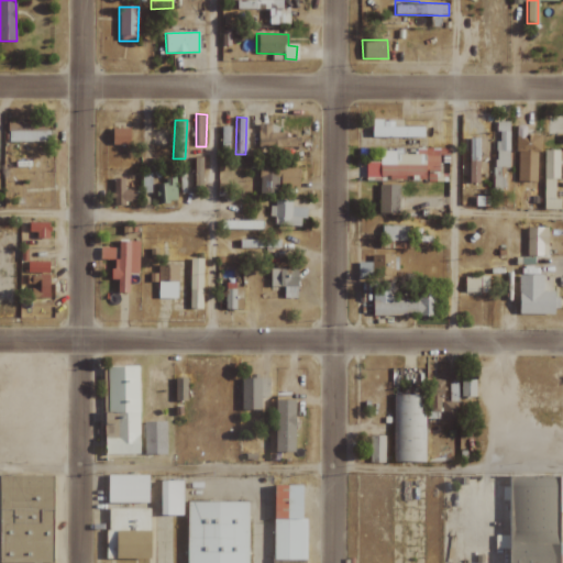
[(423,138),(424,127),(394,127),(394,121),(373,120),(372,136),(423,138)]
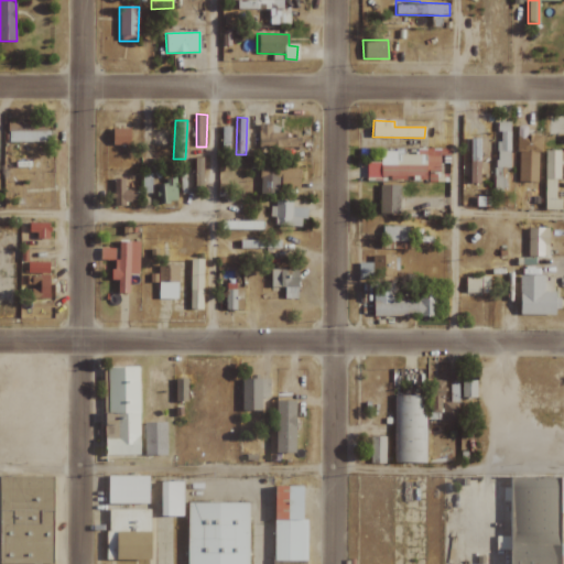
[(8,142),(47,142),(47,122),(8,123),(8,142)]
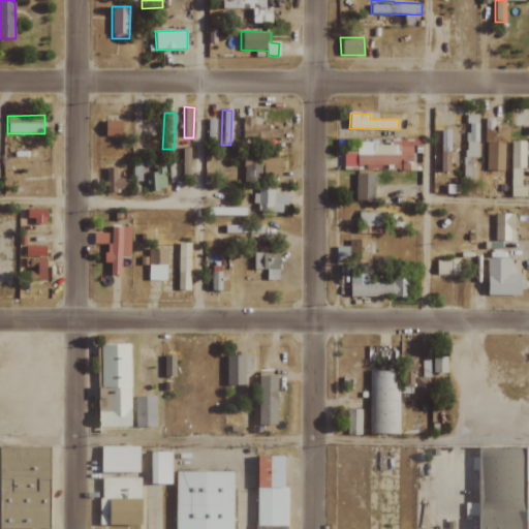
[(280,142),(280,129),(269,129),(269,124),(254,124),(254,117),(243,117),(243,143),(280,142)]
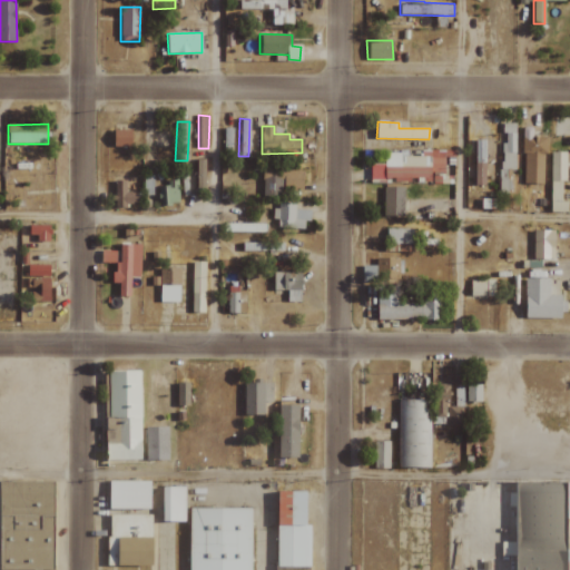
[(514,126),(503,126),(503,144),(500,144),(500,194),(510,194),(510,180),(505,180),(505,169),(516,169),(514,126)]
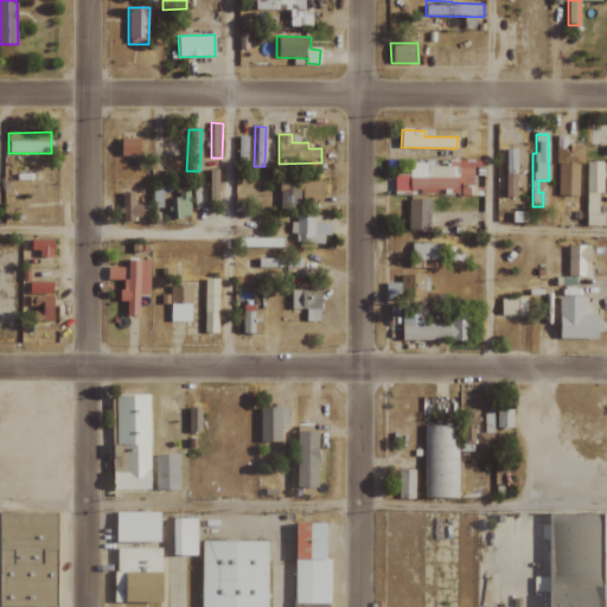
[(236,166),(247,167),(248,136),(237,136),(236,166)]
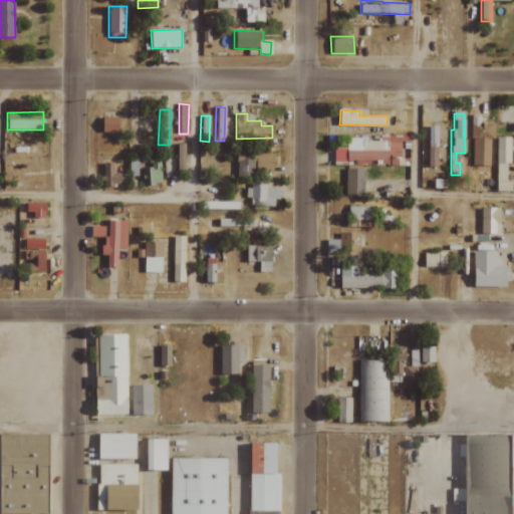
[(119,117),(102,117),(102,133),(119,133),(119,117)]
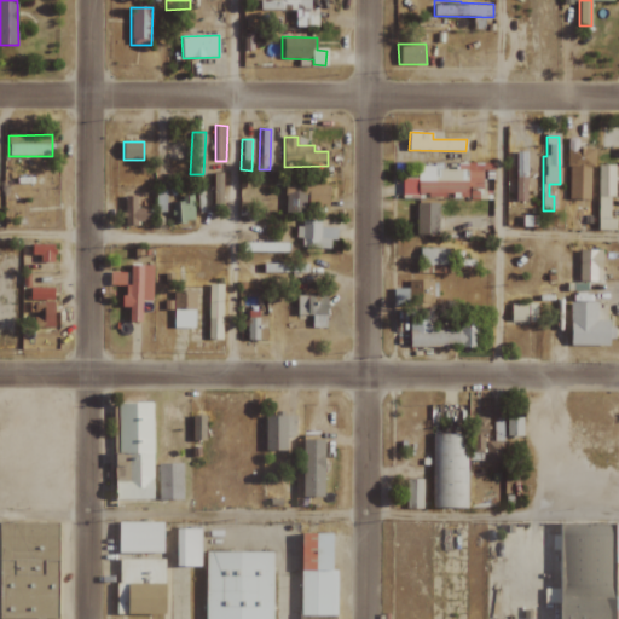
[(589,200),(590,167),(595,167),(595,149),(568,148),(567,200),(589,200)]
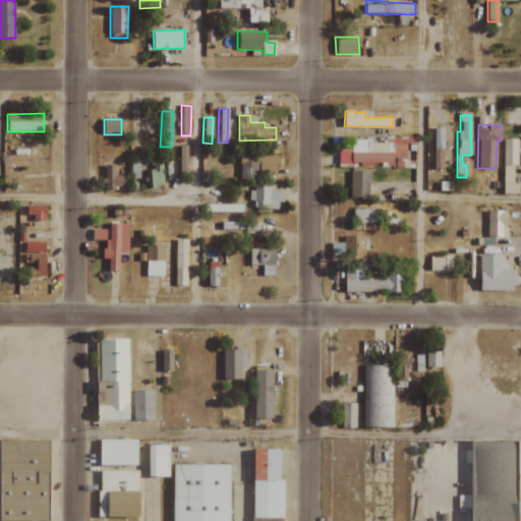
[(444,127),(433,128),(435,170),(445,169),(444,127)]
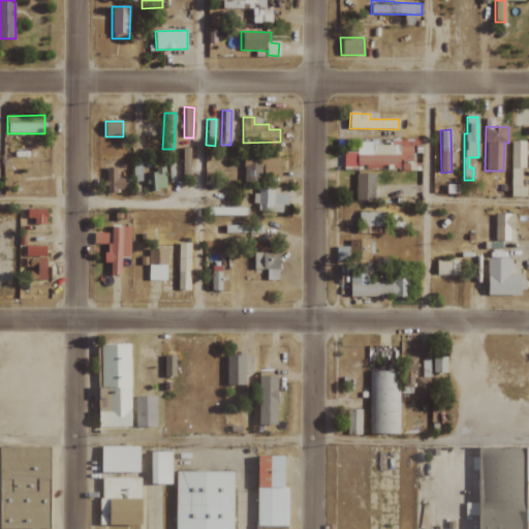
[(344,167),(412,168),(412,145),(422,146),(422,139),(391,139),(391,146),(379,146),(379,142),(356,141),(356,153),(344,153),(344,167)]
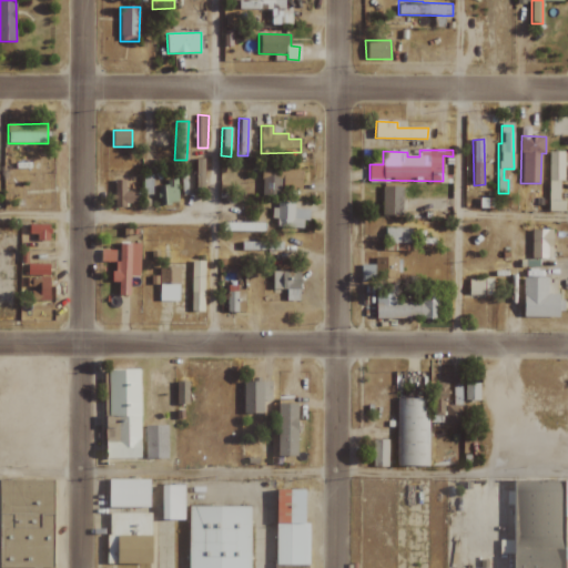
[(566,211),(566,201),(559,201),(559,180),(565,181),(566,151),(548,151),(548,211),(566,211)]
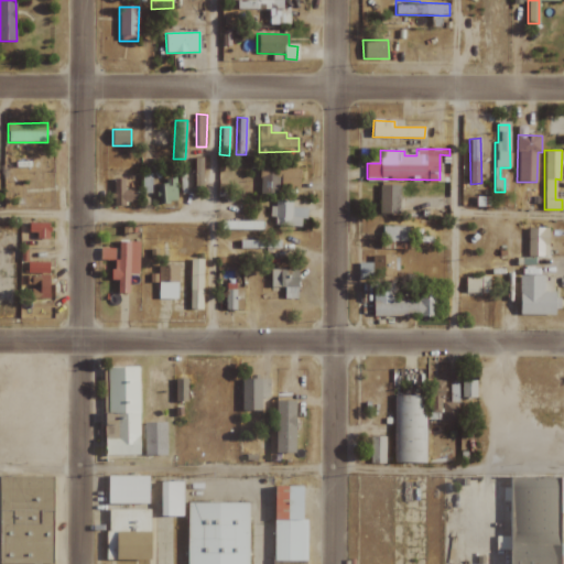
[(203,158),(194,158),(195,192),(203,192),(203,158)]
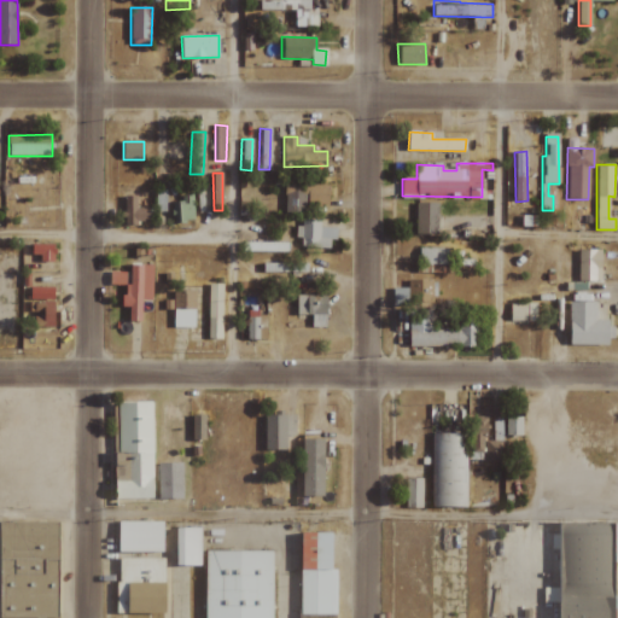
[(330,185),(285,184),(284,213),(307,214),(307,207),(330,207),(330,185)]
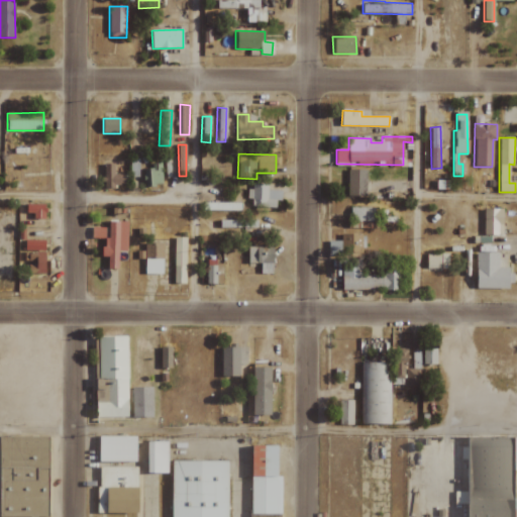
[(139,177),(138,159),(129,159),(129,177),(139,177)]
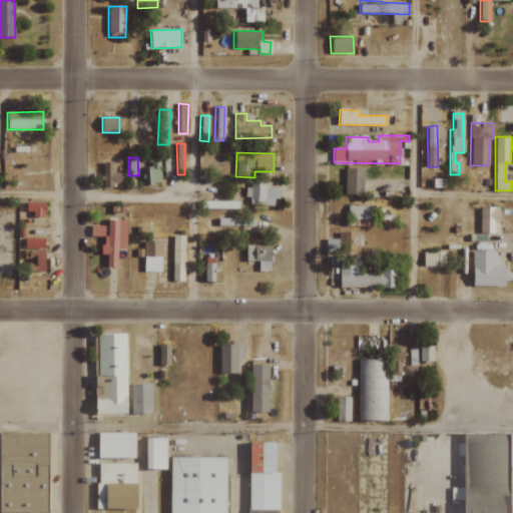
[(141,167),(142,184),(161,183),(159,161),(149,162),(149,167),(141,167)]
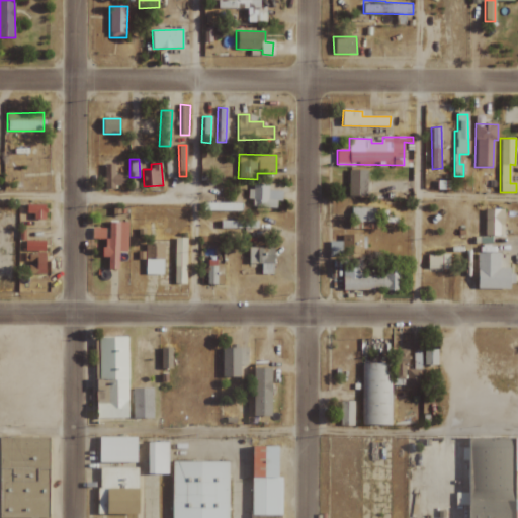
[(125,186),(125,174),(114,175),(114,164),(103,165),(104,187),(125,186)]
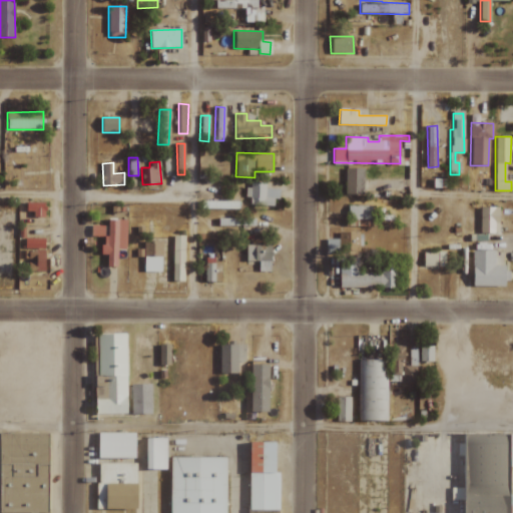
[(345,194),(363,194),(364,168),(345,168),(345,194)]
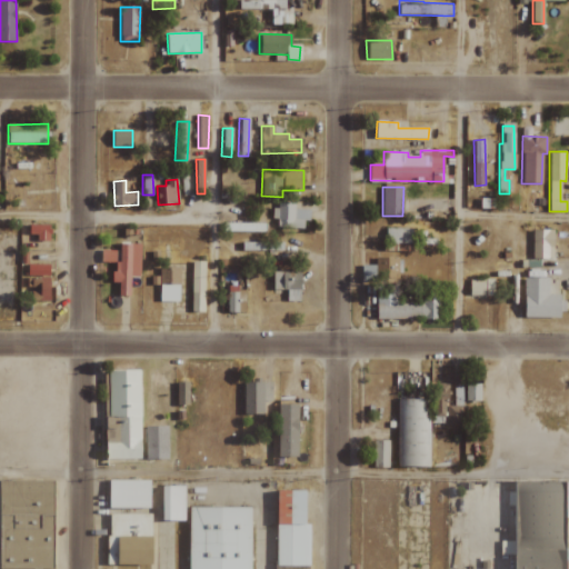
[(307,229),(308,210),(295,210),(295,202),(275,202),(273,228),(307,229)]
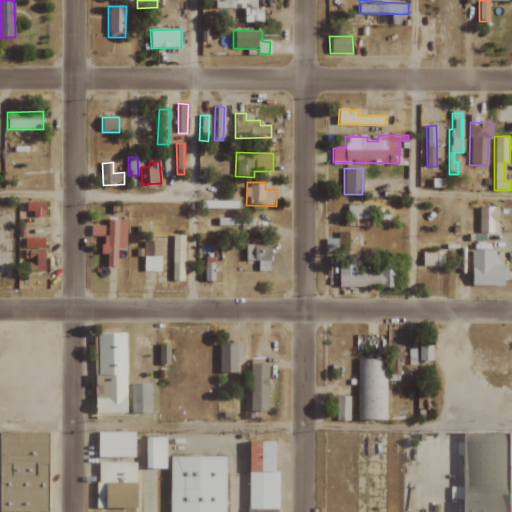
[(45,215),(45,202),(26,202),(25,214),(45,215)]
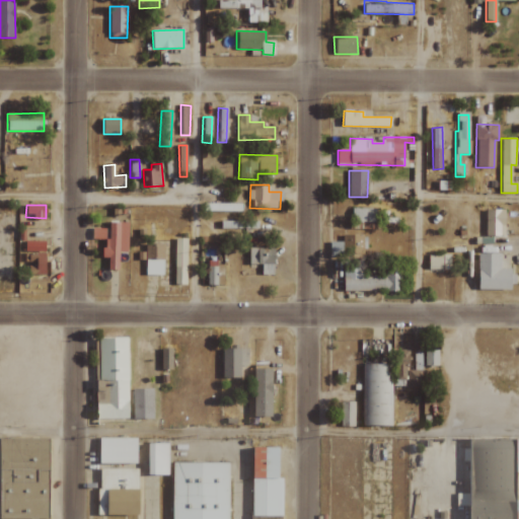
[(376,208),(352,209),(353,222),(377,222),(376,208)]
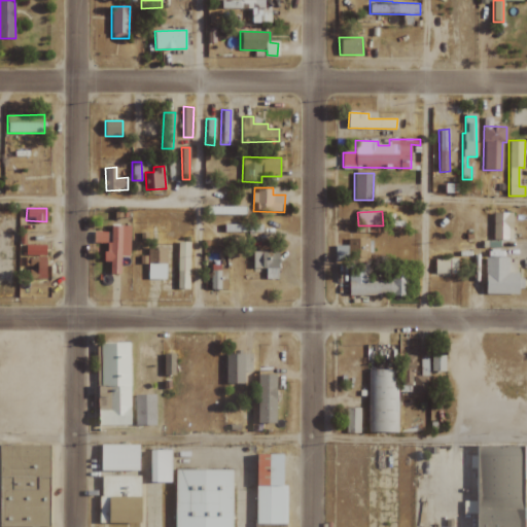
[(492,240),(513,240),(514,213),(492,212),(492,240)]
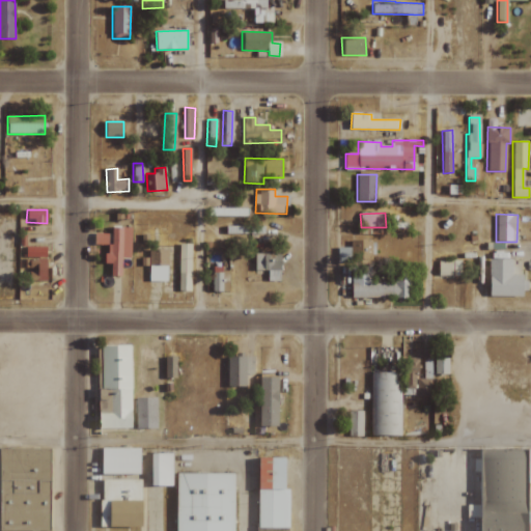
[(131,258),(132,228),(109,227),(108,264),(110,264),(110,276),(121,276),(121,258),(131,258)]
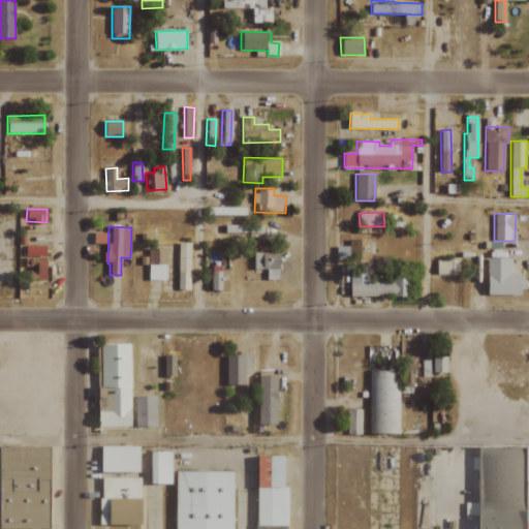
[(94,245),(105,245),(106,234),(95,232),(94,245)]
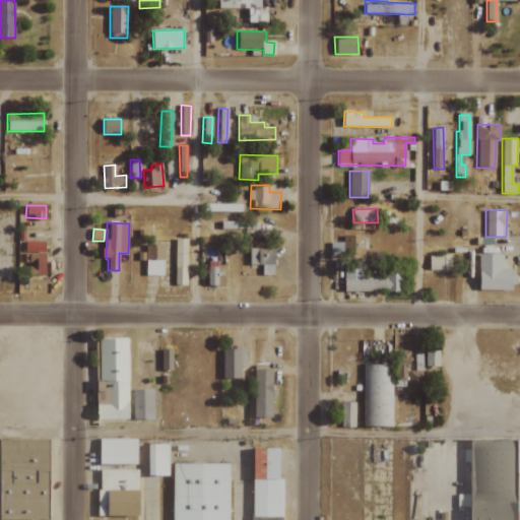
[(363,235),(342,236),(343,256),(364,255),(363,235)]
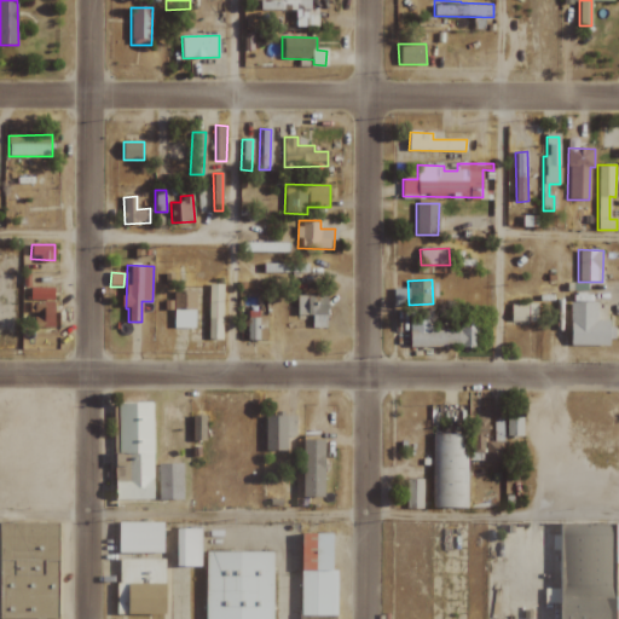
[(208,340),(221,340),(223,284),(209,284),(208,340)]
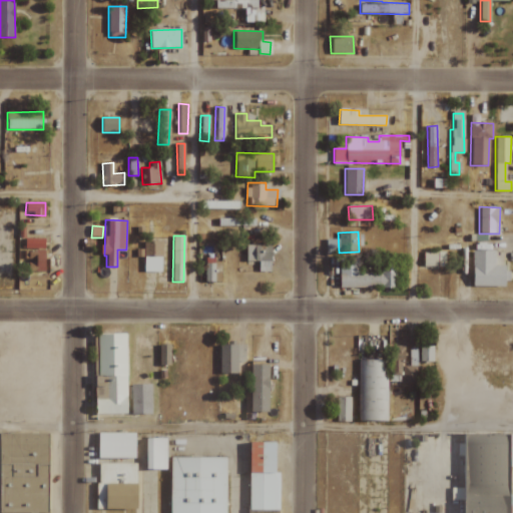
[(25,248),(45,249),(45,238),(25,237),(25,248)]
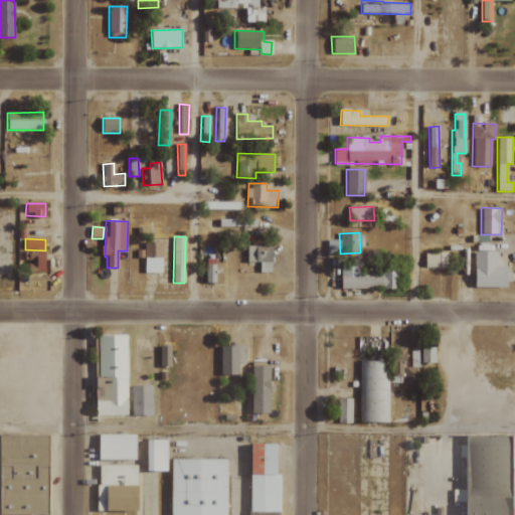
[(145,274),(163,273),(162,241),(143,242),(143,250),(137,250),(137,259),(144,259),(145,274)]
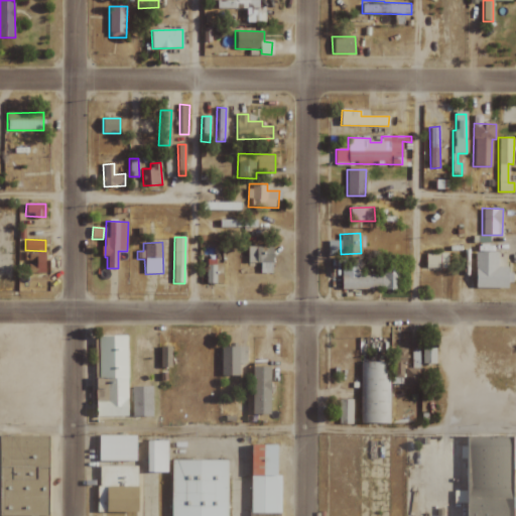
[(247,263),(260,263),(260,273),(273,273),(273,247),(248,246),(247,263)]
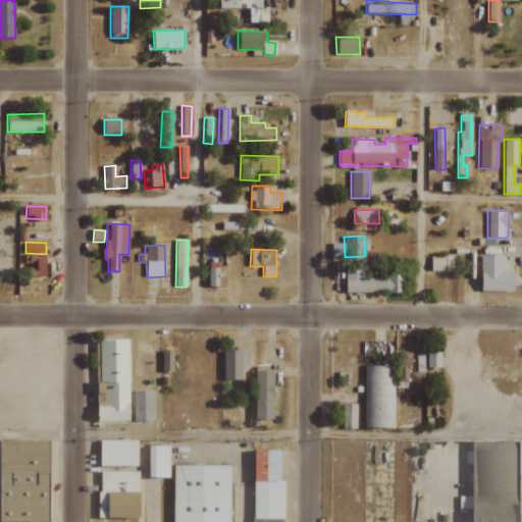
[(24,254),(23,275),(46,276),(47,255),(24,254)]
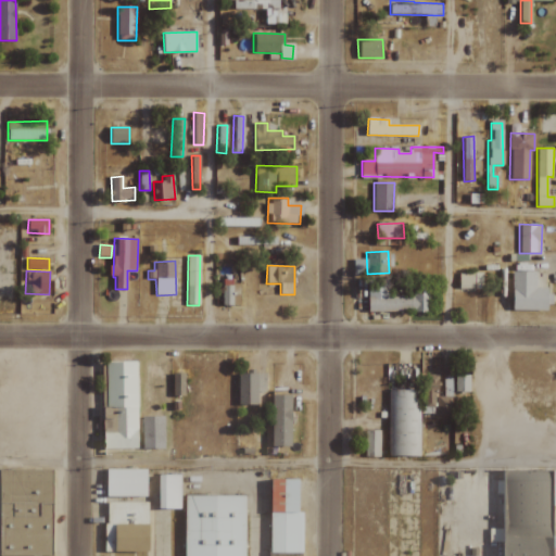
[(536,272),(512,272),(510,310),(551,311),(551,288),(536,288),(536,272)]
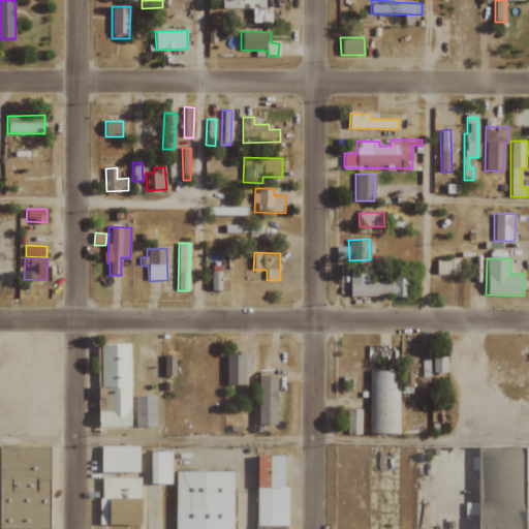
[(437,275),(459,275),(458,259),(436,260),(437,275)]
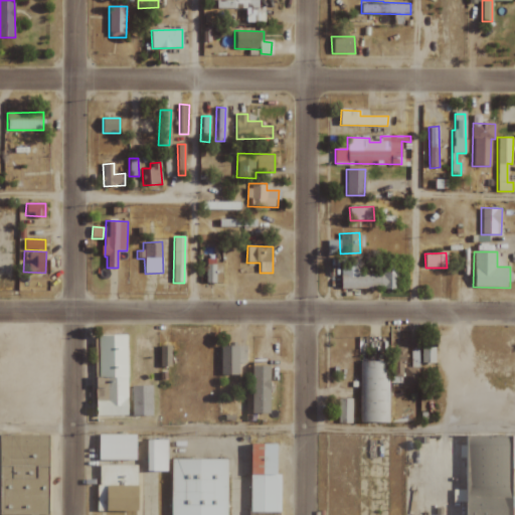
[(340,289),(398,290),(398,269),(381,269),(381,276),(359,275),(360,259),(340,259),(340,289)]
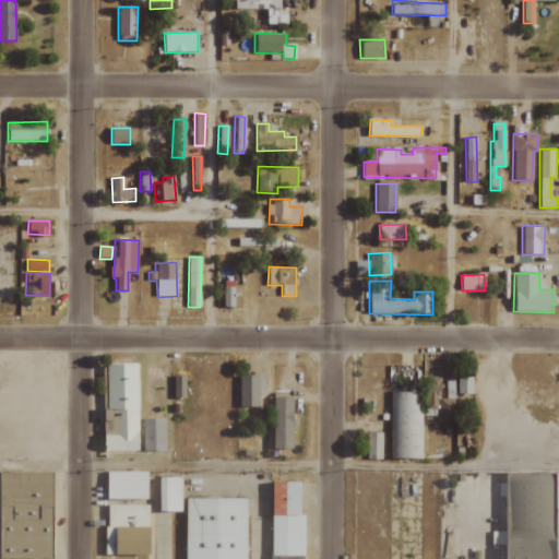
[(223,285),(222,307),(240,307),(241,285),(223,285)]
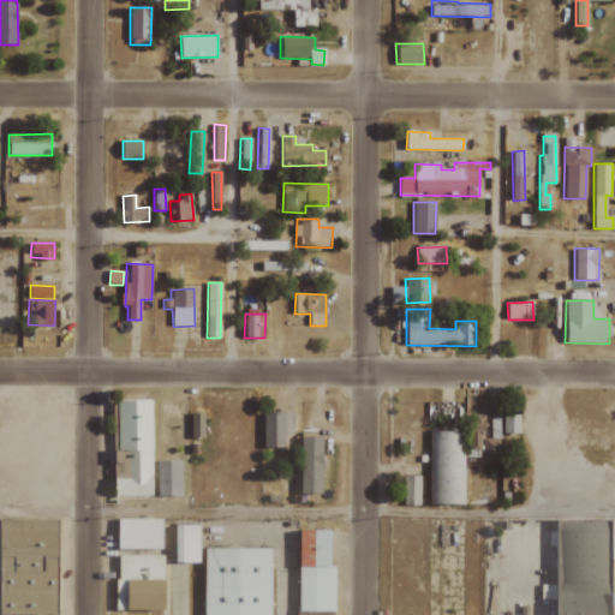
[(117,497),(153,497),(153,400),(118,400),(117,497)]
